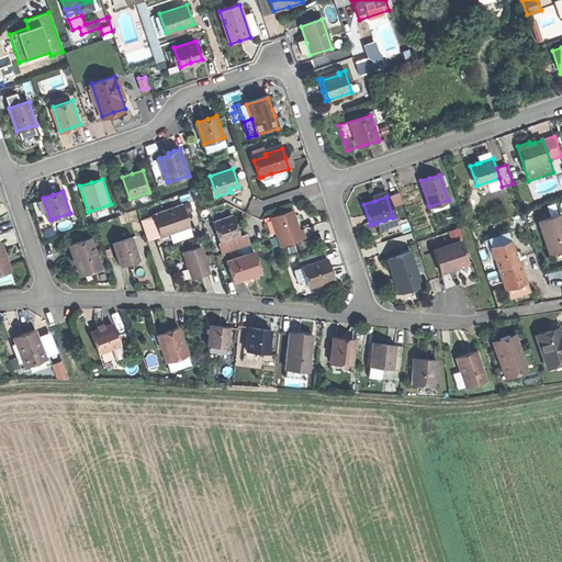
[(156,213),(163,235),(175,231),(189,226),(181,204),(156,213)]
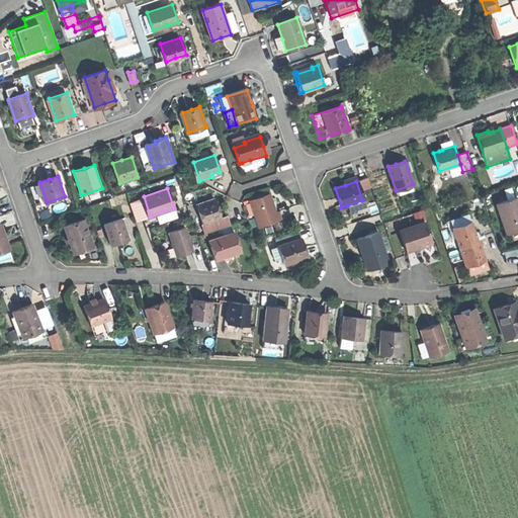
[(251,200),(259,226),(282,219),(280,210),(276,211),(274,203),(271,194),(251,200)]
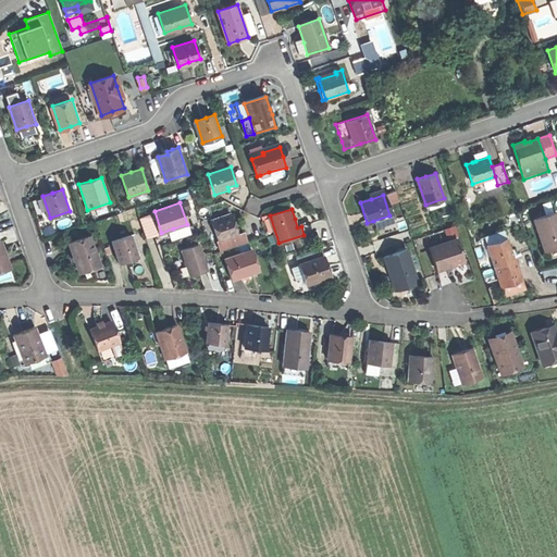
[(148,237),(161,233),(155,211),(140,215),(148,237)]
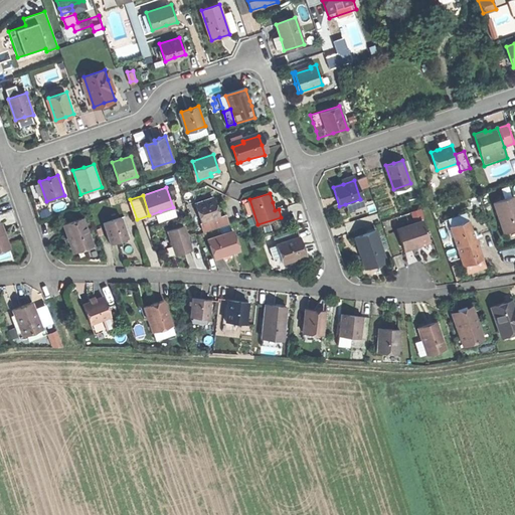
[(494,202),(504,232),(514,229),(514,228),(514,197),(514,195),(494,202)]
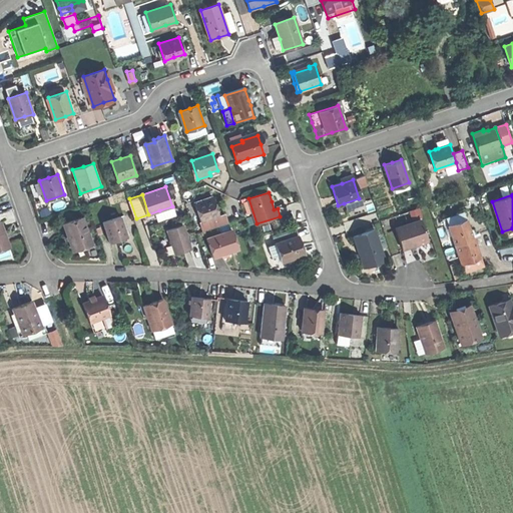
[(194,201),(200,221),(218,215),(218,214),(215,205),(212,195),(194,201)]
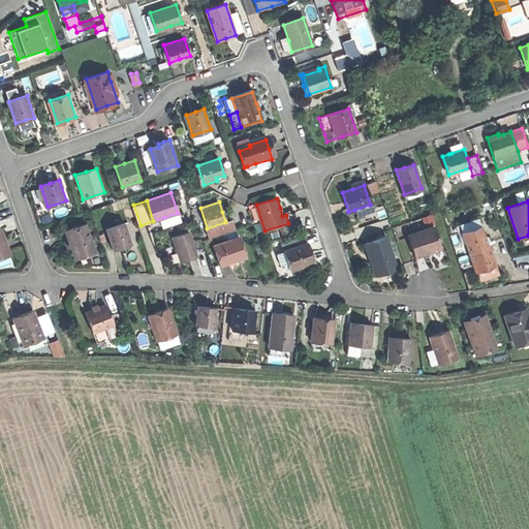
[(373,211),(370,205),(354,210),(356,217),(373,211)]
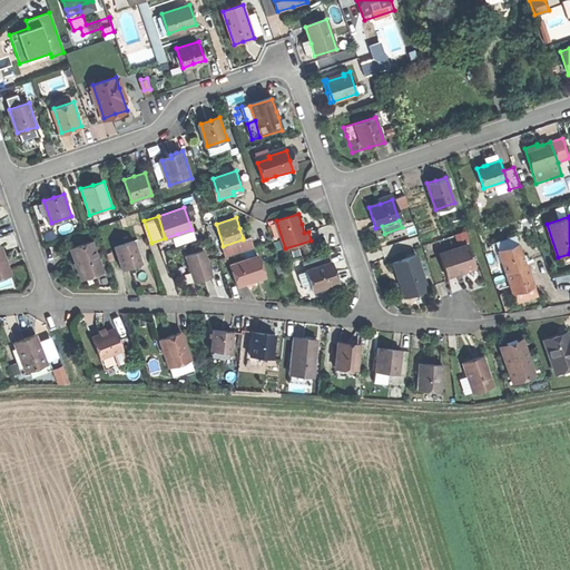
[(249,236),(243,238),(243,239),(223,246),(225,249),(223,251),(225,256),(253,247),(249,236)]
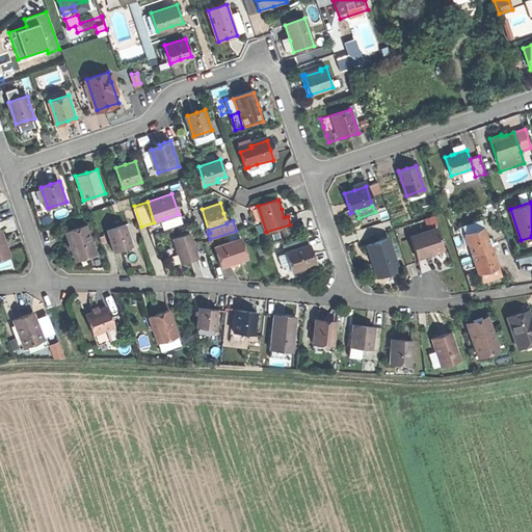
[(107,230),(114,251),(124,248),(133,245),(126,224),(107,230)]
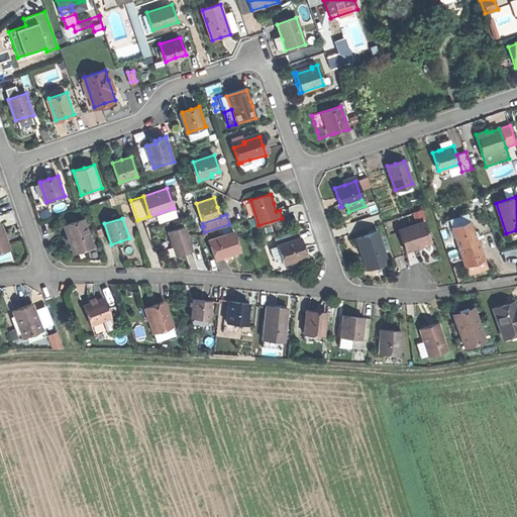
[(69,238),(73,250),(91,244),(84,219),(65,225),(69,238)]
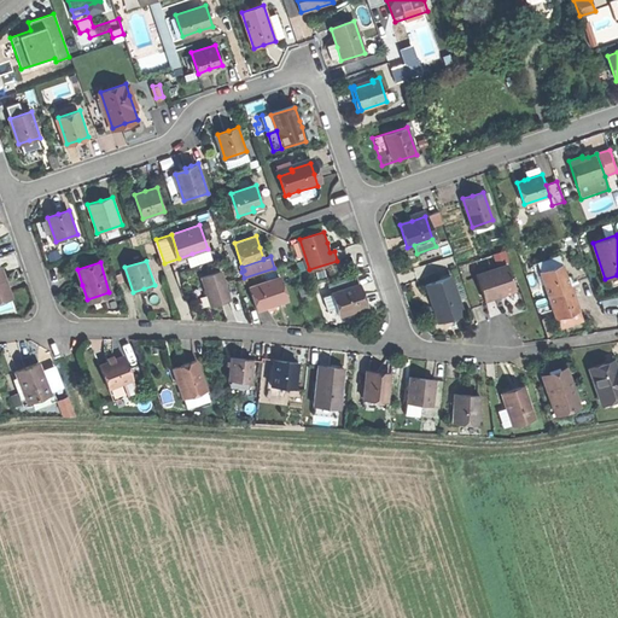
[(477,274),(485,301),(494,297),(501,296),(500,292),(516,287),(508,264),(477,274)]
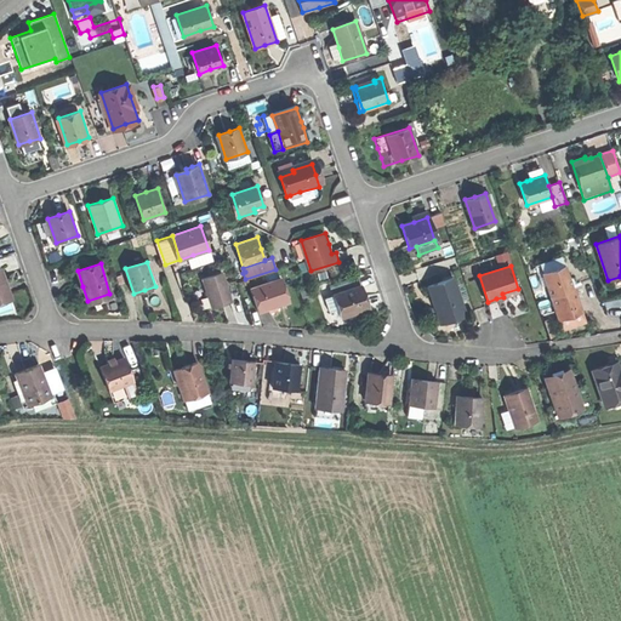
[(542,273),(550,296),(571,289),(567,275),(564,266),(542,273)]
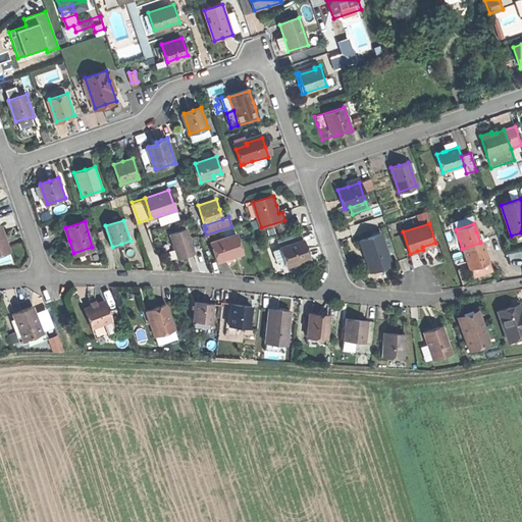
[(2,226),(0,226),(0,254),(11,251),(6,238),(2,226)]
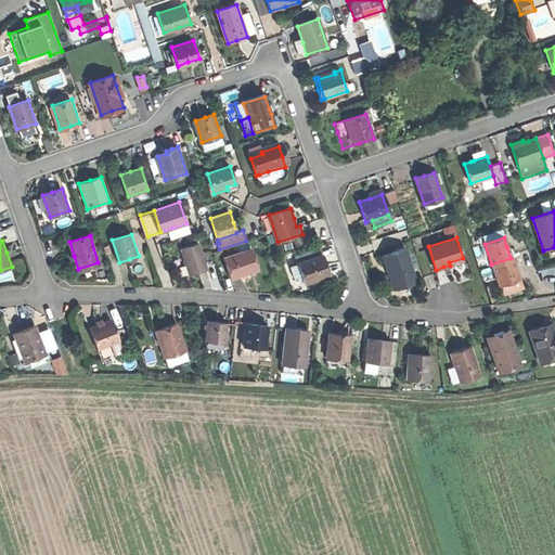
[(201,243),(183,247),(190,273),(199,270),(208,268),(201,243)]
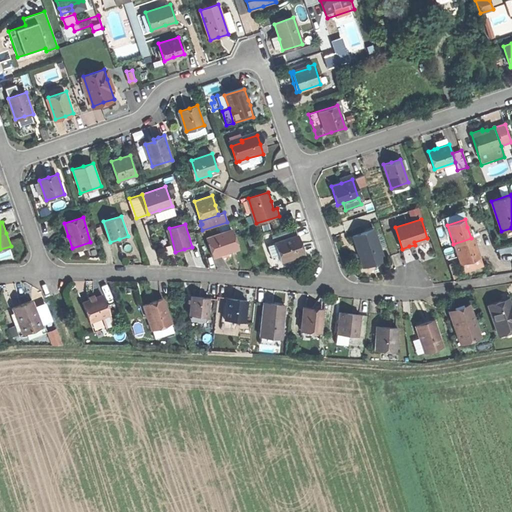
[(205,238),(213,256),(226,250),(238,245),(231,227),(205,238)]
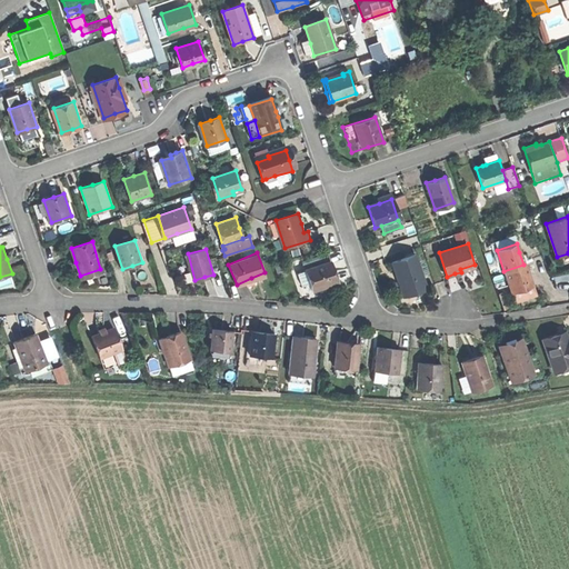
[(416,256),(392,263),(397,278),(401,277),(407,296),(427,290),(416,256)]
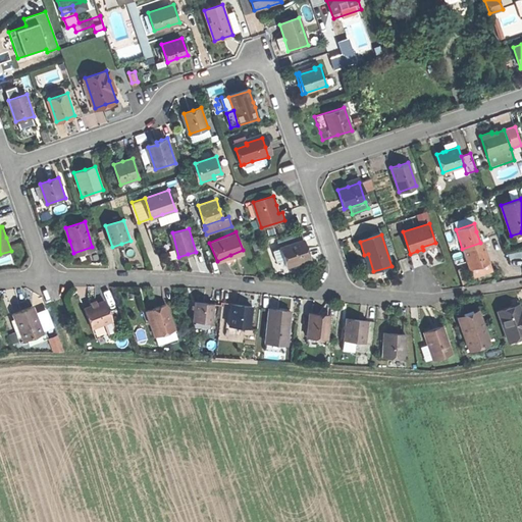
[(289,265),(312,258),(309,249),(307,240),(282,248),(289,265)]
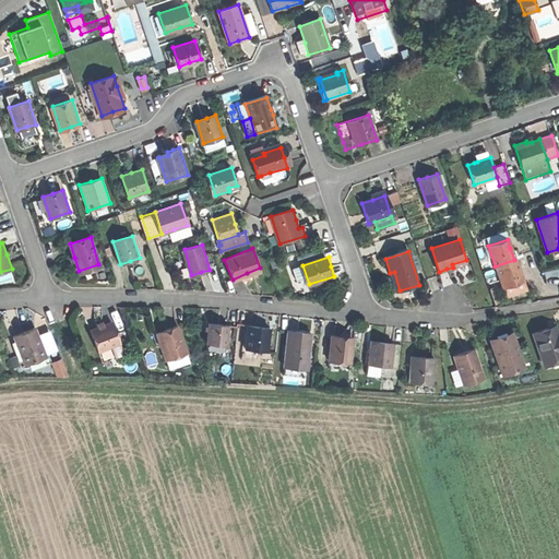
[(495,266),(501,287),(523,280),(522,274),(516,259),(514,260),(495,266)]
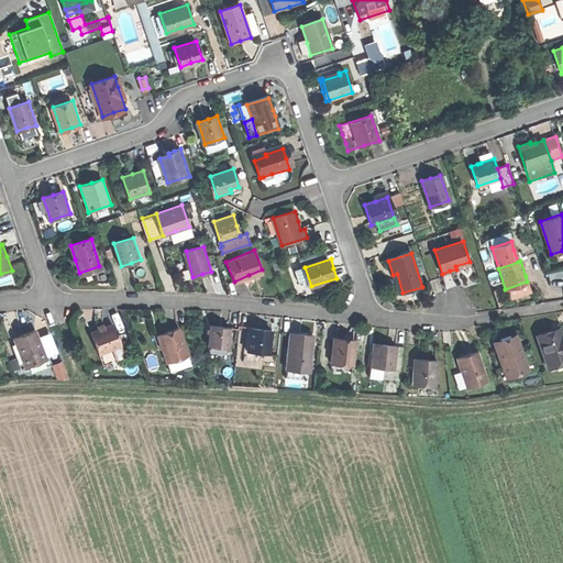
[(399,294),(403,293),(397,274),(393,275),(396,285),(399,294)]
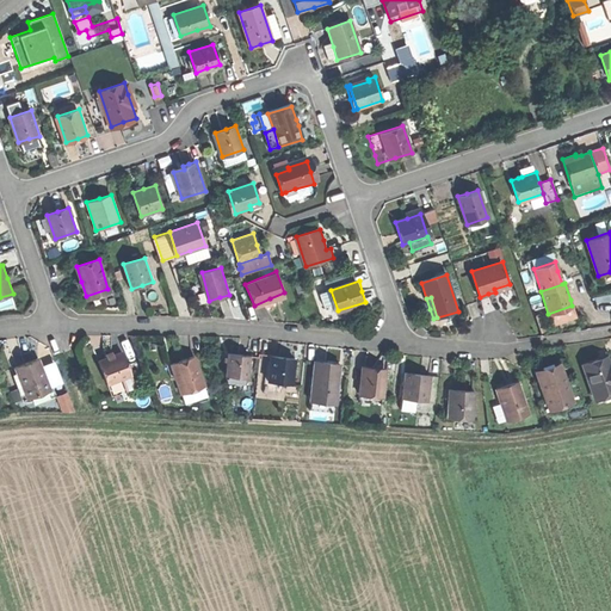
[(551,323),(575,315),(572,306),(548,314),(551,323)]
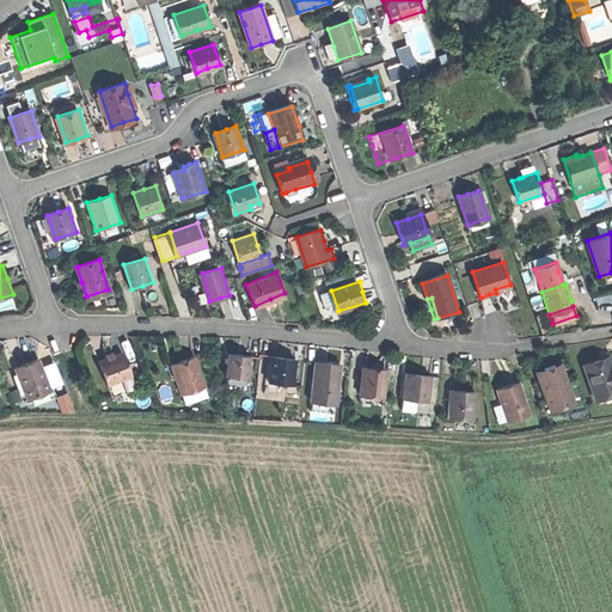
[(102,348),(93,349),(97,375),(123,371),(118,346),(112,347),(102,348)]
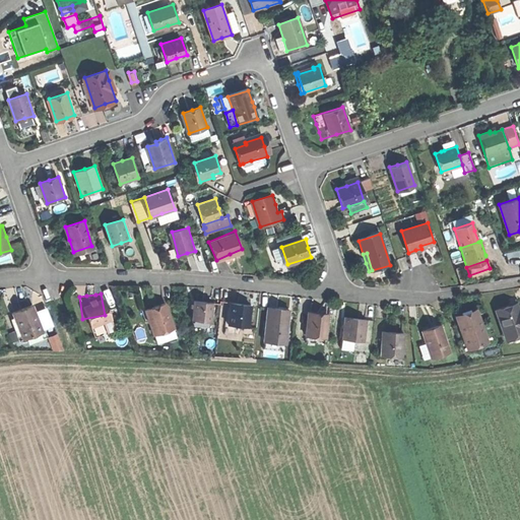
[(193,319),(211,321),(213,303),(203,302),(194,301),(193,319)]
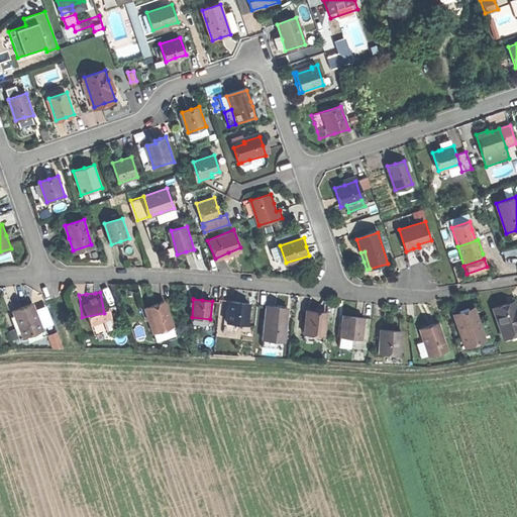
[(228,322),(248,324),(250,302),(240,301),(230,300),(228,322)]
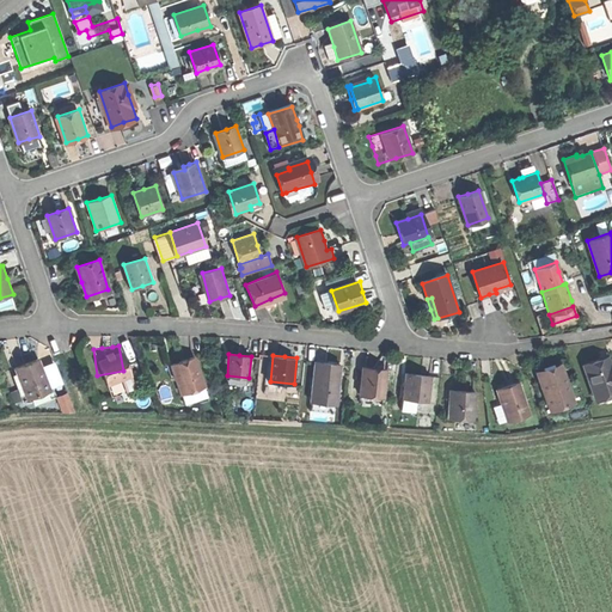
[(181,361),(171,365),(181,393),(203,386),(194,356),(181,361)]
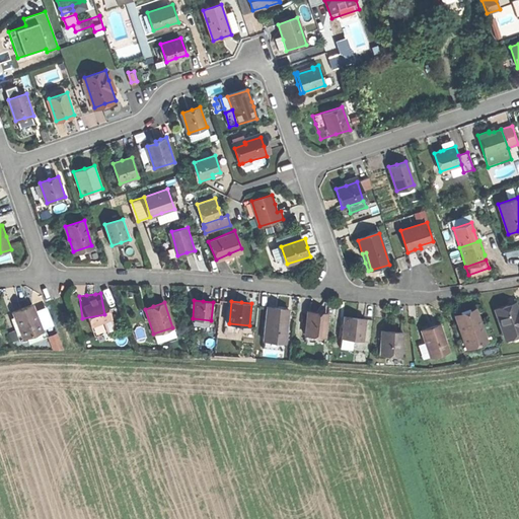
[(23,308),(14,311),(17,319),(22,334),(24,339),(44,330),(33,304),(23,308)]
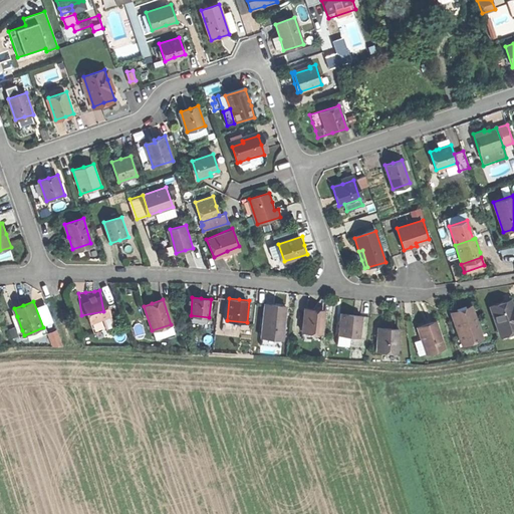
[(491,306),(500,333),(513,328),(513,305),(513,306),(512,303),(505,306),(503,302),(491,306)]
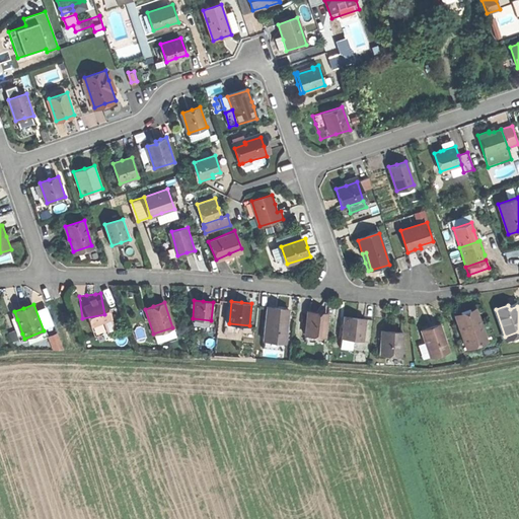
[(279,308),(269,307),(266,342),(287,344),(291,309),(279,308)]
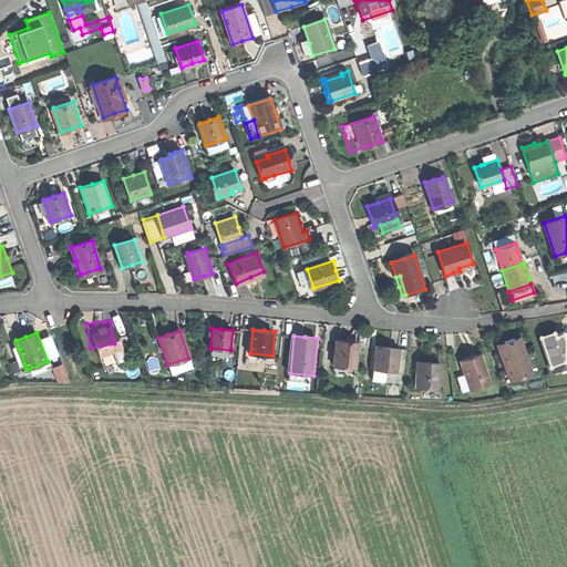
[(511,342),(502,346),(507,362),(505,362),(511,380),(533,372),(522,339),(511,342)]
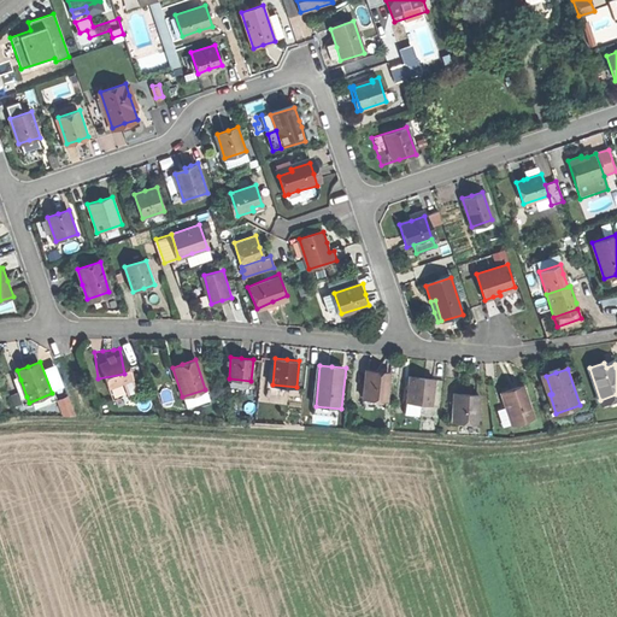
[(365,398),(388,399),(391,374),(378,372),(368,371),(365,398)]
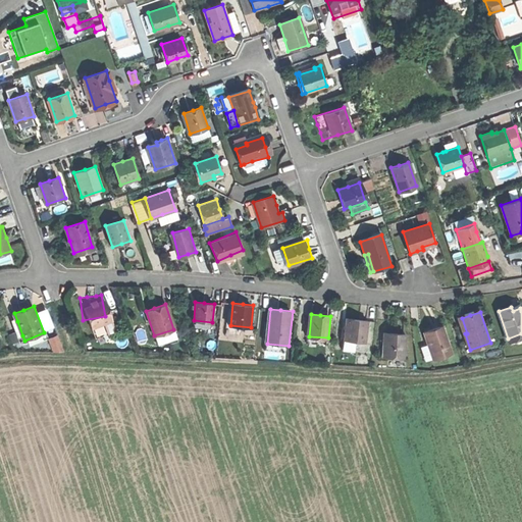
[(106,327),(105,316),(83,320),(85,331),(106,327)]
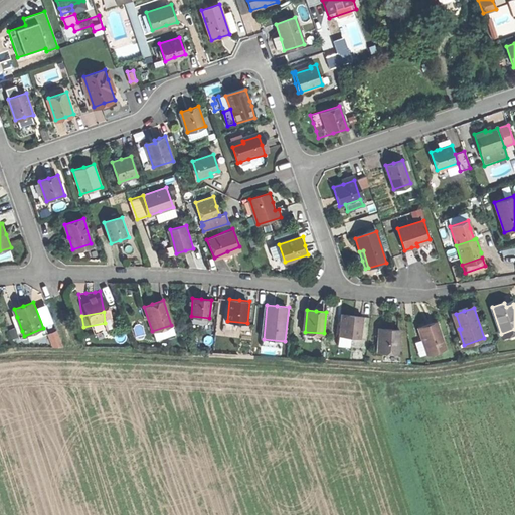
[(341,336),(362,338),(363,316),(353,315),(342,314),(342,317),(342,326),(341,336)]
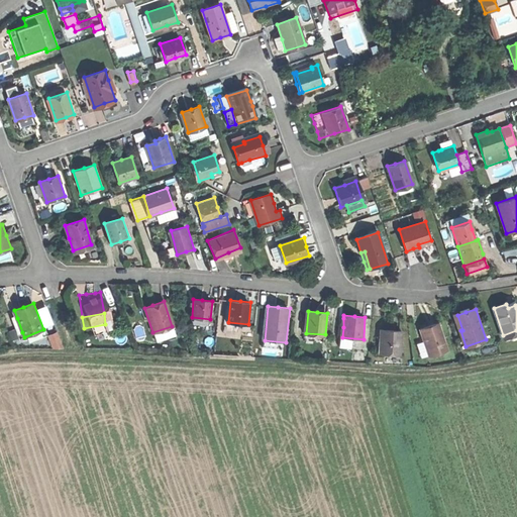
[(19,333),(22,332),(17,318),(14,319),(19,333)]
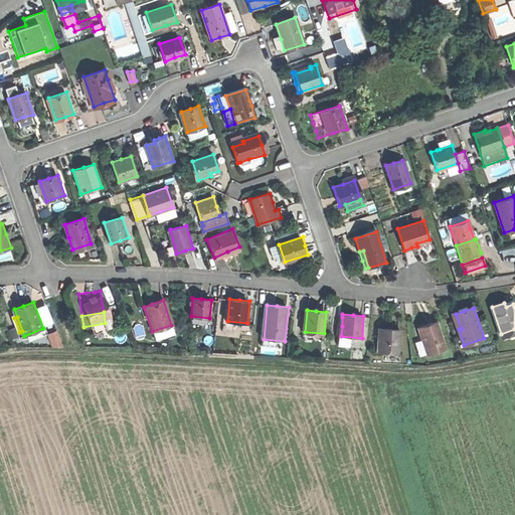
[(427,324),(418,327),(427,353),(447,346),(438,321),(427,324)]
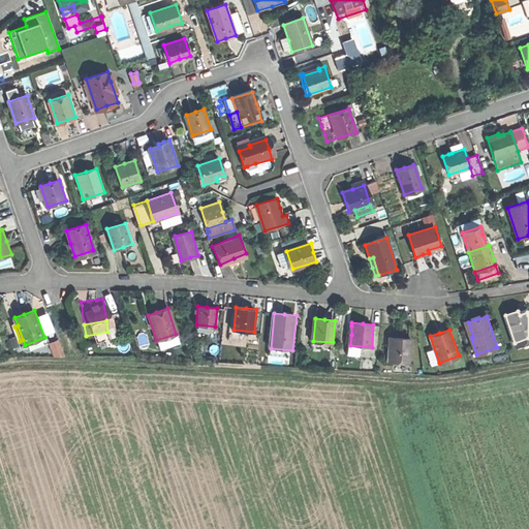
[(179,341),(176,334),(156,340),(153,341),(156,349),(179,341)]
